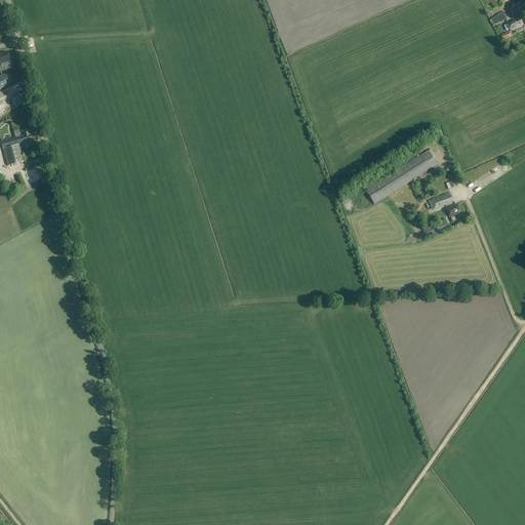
[(492,26),(493,25),(494,26),(508,19),(503,12),(498,14),(491,19),(490,21),(492,26)]
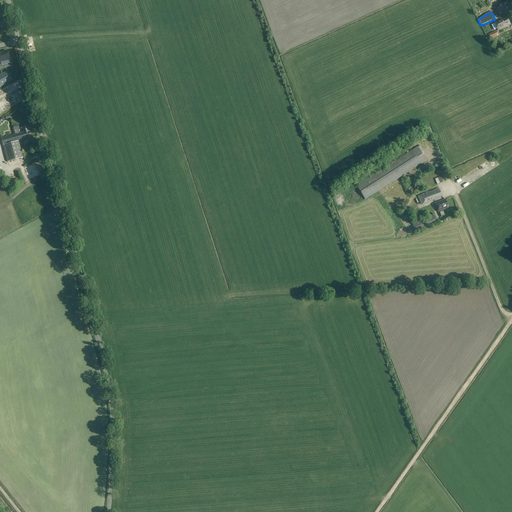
[(507,17),(494,23),(498,31),(507,27),(507,26),(510,25),(507,17)]
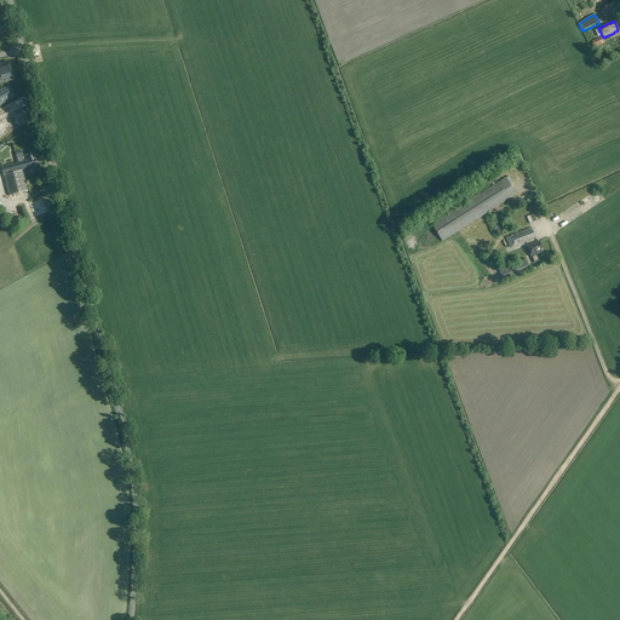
[(604,44),(602,38),(592,42),(595,49),(604,44)]
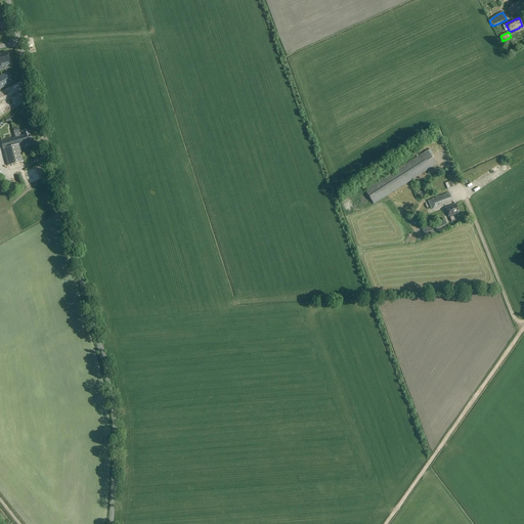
[(7,52),(0,53),(0,63),(9,61),(7,52)]
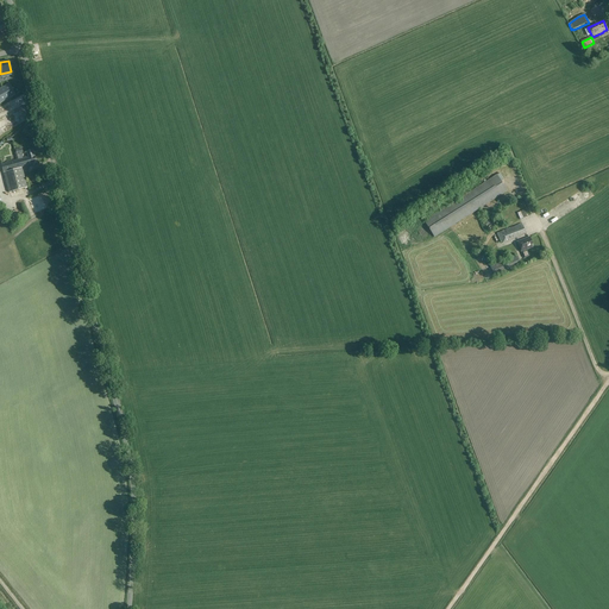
[(10,85),(0,88),(0,104),(16,95),(10,85)]
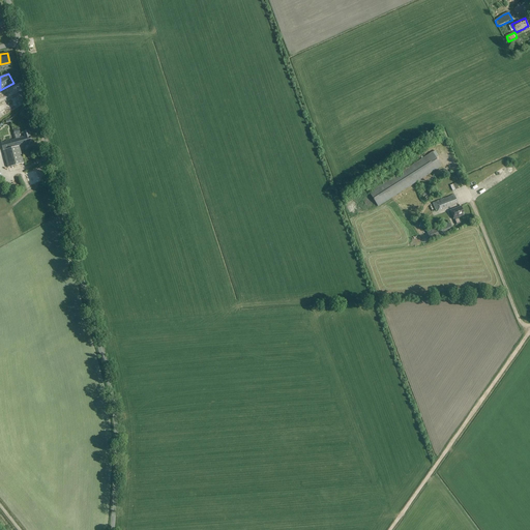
[(25,83),(0,94),(0,107),(1,109),(6,106),(9,111),(31,100),(26,90),(28,89),(25,83)]
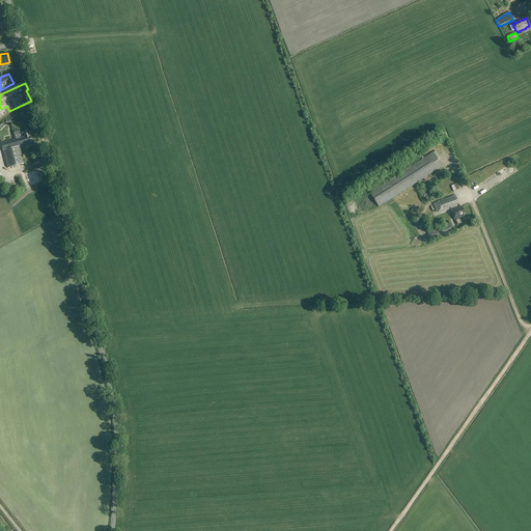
[(4,124),(7,139),(15,137),(11,122),(4,124)]
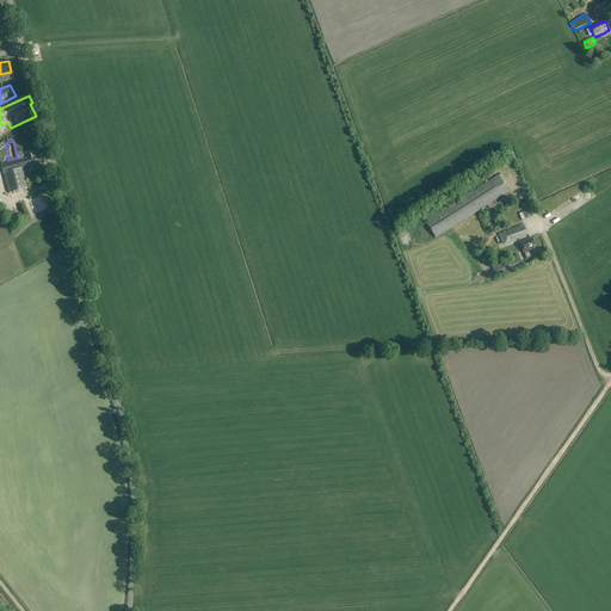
[(28,189),(22,168),(35,165),(34,164),(36,164),(32,150),(26,152),(28,158),(1,165),(4,173),(10,193),(28,189)]
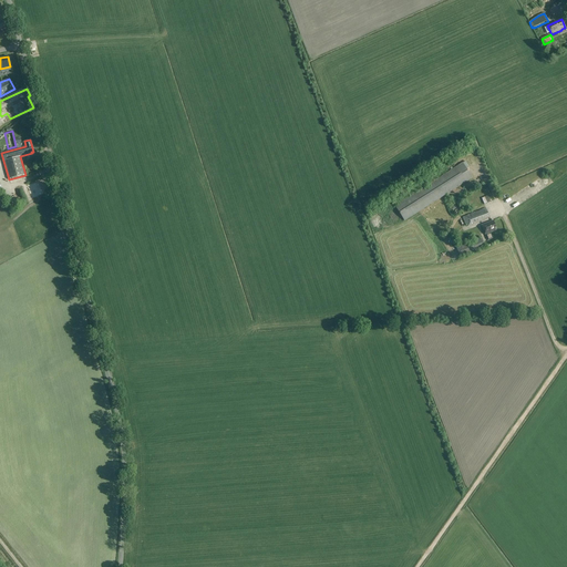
[(472,178),(466,169),(468,167),(465,162),(395,206),(404,220),(472,178)]
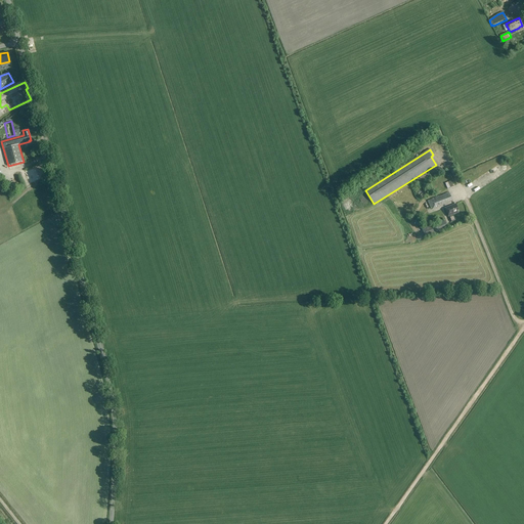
[(449,192),(428,202),(431,210),(452,202),(449,192)]
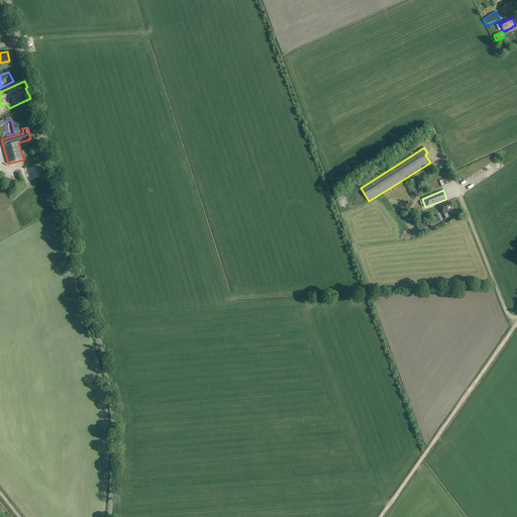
[(449,202),(439,206),(442,214),(451,210),(450,208),(452,208),(449,202)]
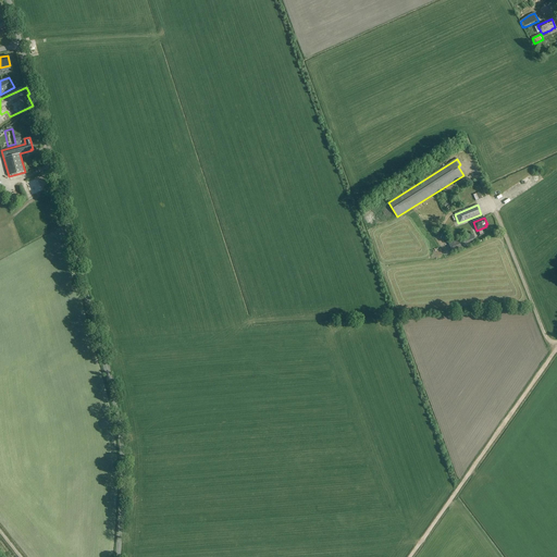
[(472,234),(449,244),(453,252),(477,244),(472,234)]
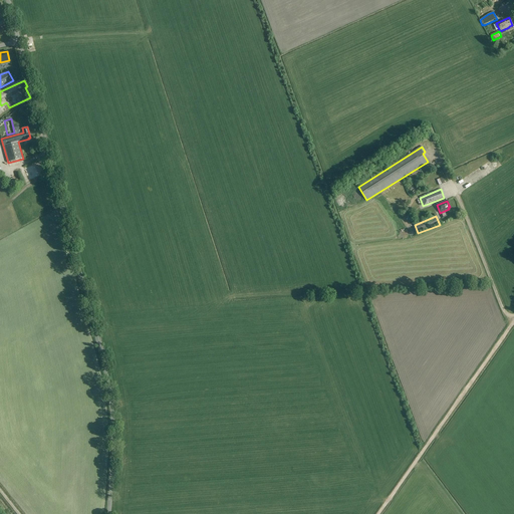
All buildings are outlined.
